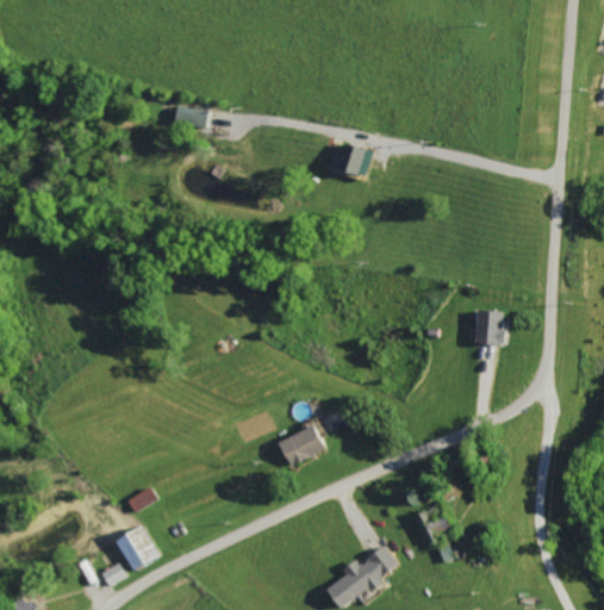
[(173,125),(204,128),(205,109),(174,106),(173,125)]
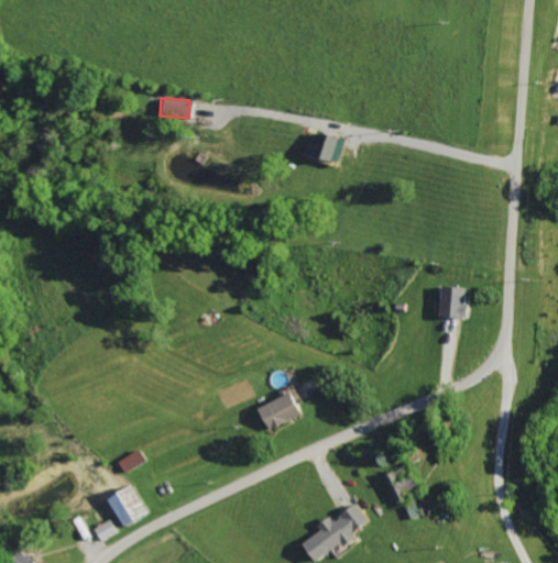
[(317,144),(309,142),(306,153),(332,161),(338,136),(320,132),(317,144)]
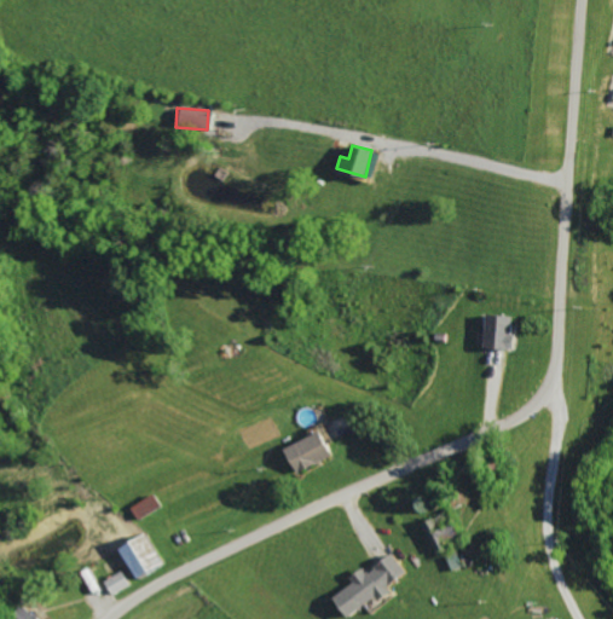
[(485,347),(512,348),(513,314),(486,314),(485,347)]
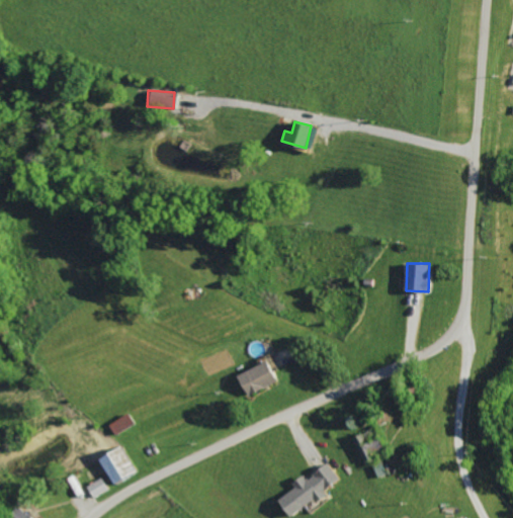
[(247,395),(277,381),(268,361),(238,374),(247,395)]
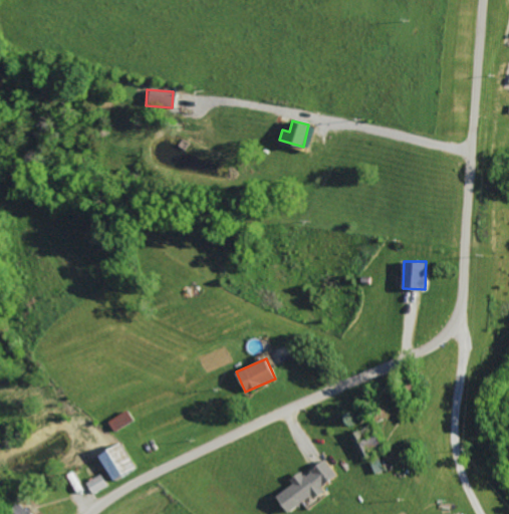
[(367,456),(356,432),(348,435),(359,459),(367,456)]
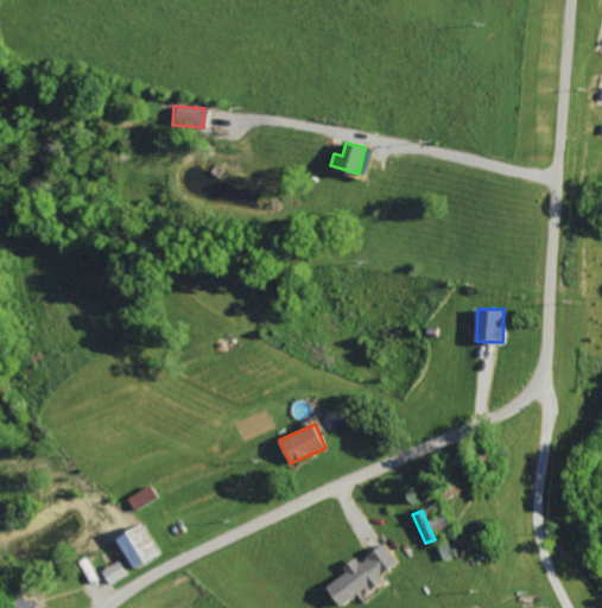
[(133,570),(160,555),(144,525),(116,539),(133,570)]
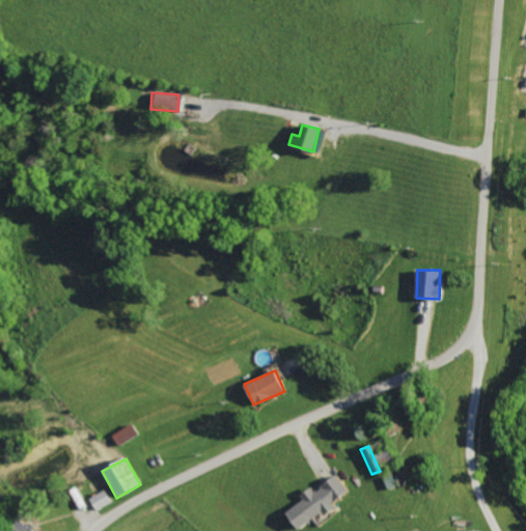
[(284,512),(297,530),(322,512),(324,515),(334,508),(331,503),(347,492),(335,475),(313,492),(310,487),(298,497),(301,500),(284,512)]
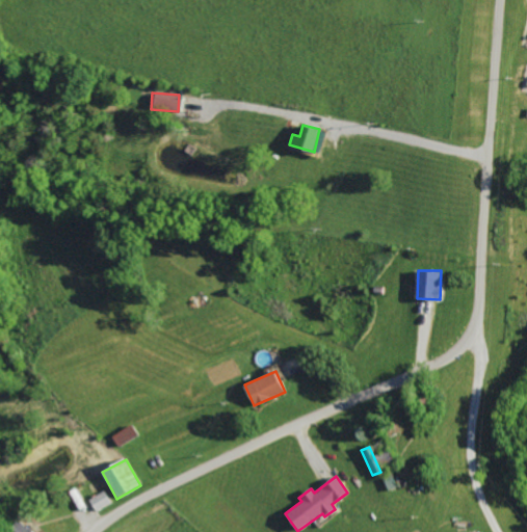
[(95,511),(110,502),(103,490),(88,500),(95,511)]
